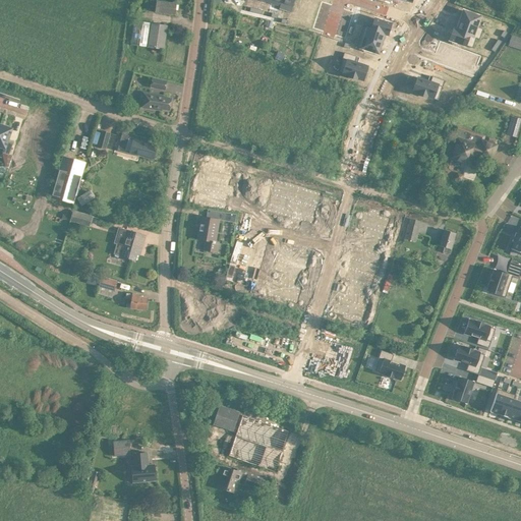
[(149,0),(149,5),(155,5),(154,11),(174,14),(176,3),(156,0),(149,0)]
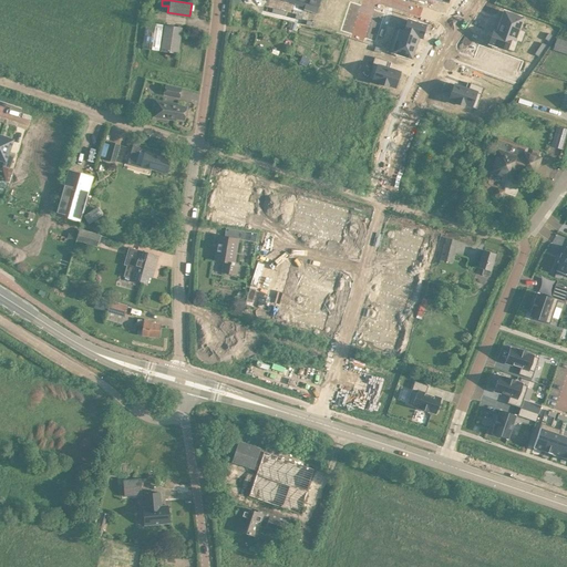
[(504,11),(500,22),(518,29),(522,18),(504,11)]
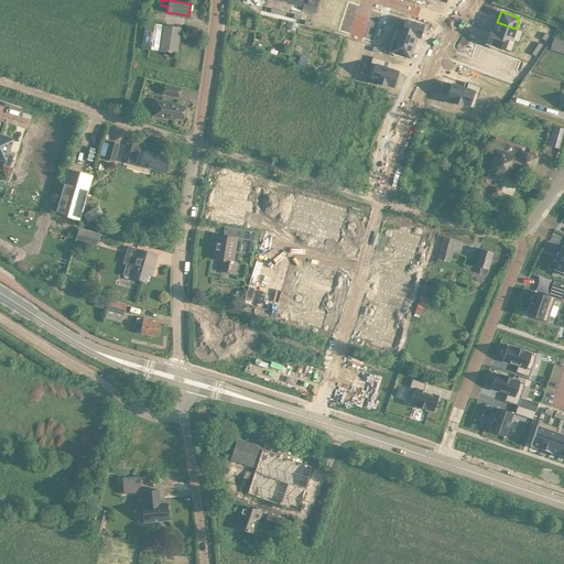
[(401,31),(415,35),(415,36),(419,38),(423,25),(404,20),(401,31)]
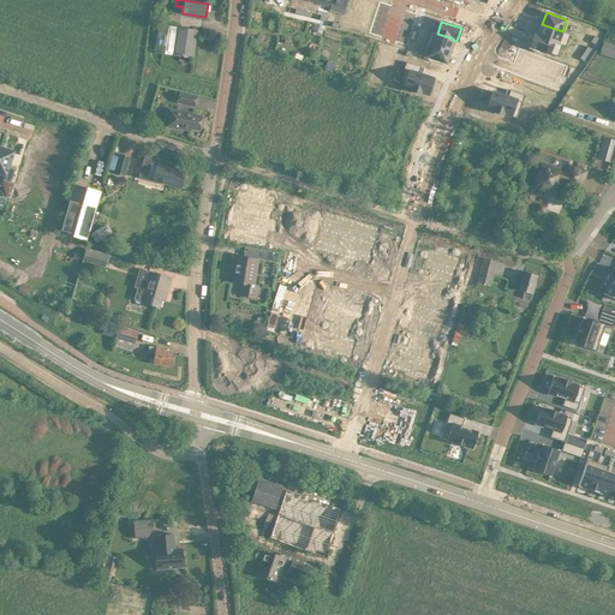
[(157,24),(154,53),(173,55),(192,58),(197,29),(177,27),(157,24)]
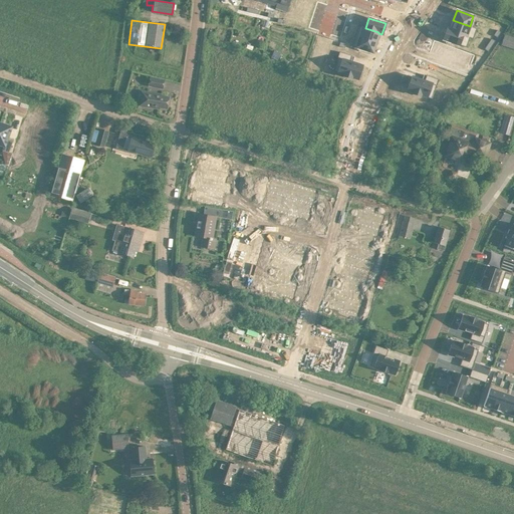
[(450,29),(449,30),(463,35),(462,36),(466,37),(470,26),(453,20),(450,29)]
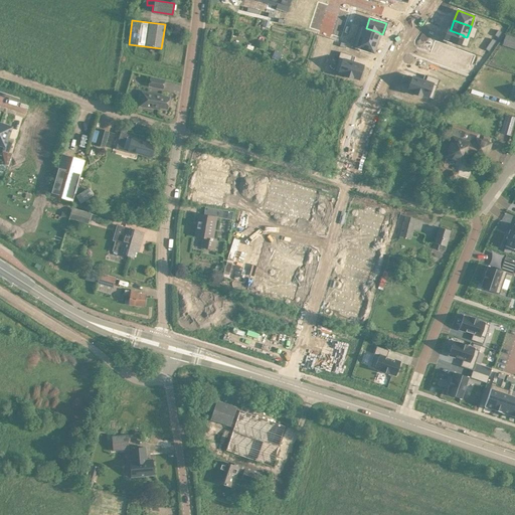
[(362,27),(359,37),(376,42),(379,33),(379,32),(366,28),(362,27)]
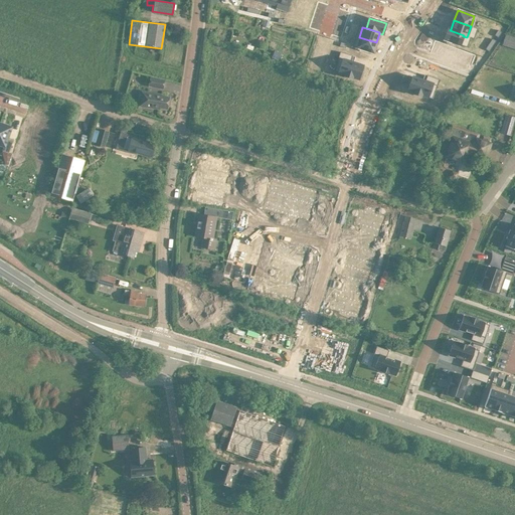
[(447,28),(443,39),(460,45),(463,36),(464,35),(450,30),(451,29),(447,28)]
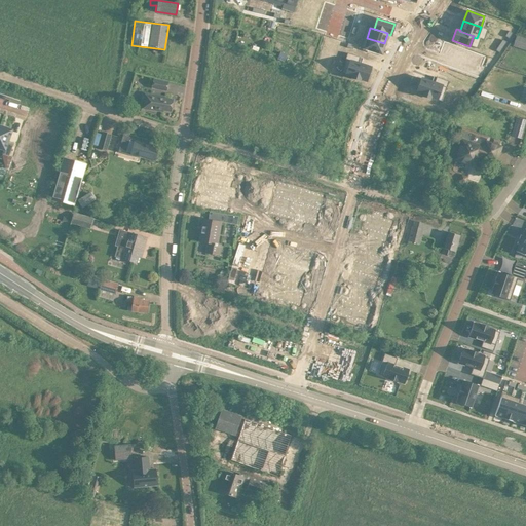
[(367,38),(364,48),(380,53),(384,43),(367,38)]
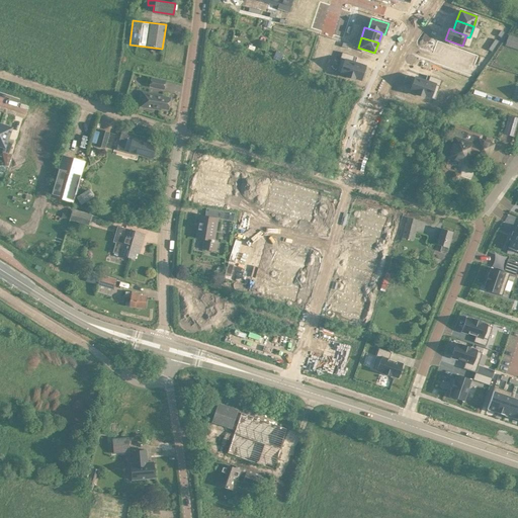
[(272,57),(279,60),(282,54),(275,51),(272,57)]
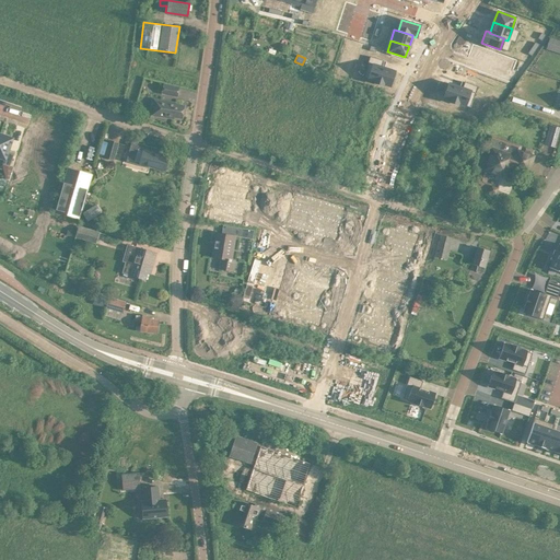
[(369,56),(362,78),(374,81),(373,82),(382,85),(383,84),(389,86),(394,71),(381,67),(383,60),(369,56)]
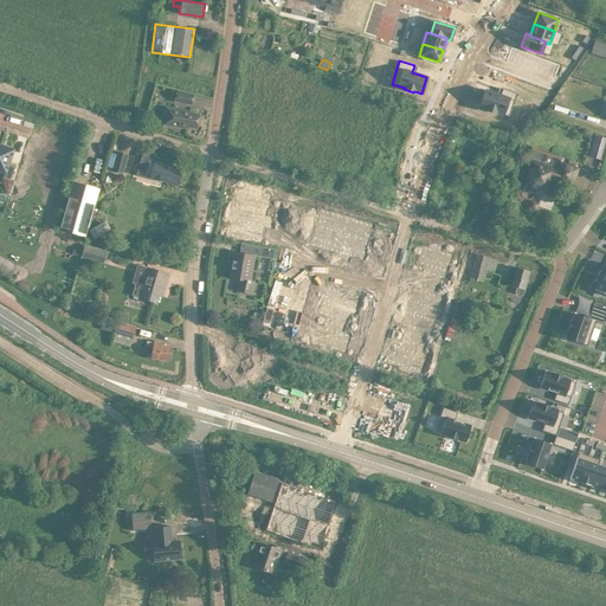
[(484,90),(478,107),(485,109),(485,110),(495,114),(495,113),(508,117),(516,94),(502,88),(500,95),(484,90)]
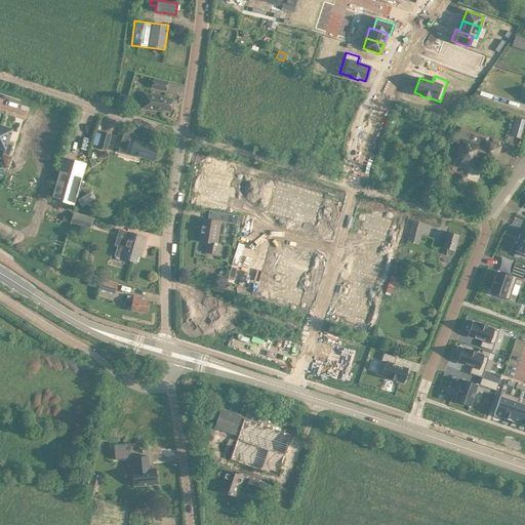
[(152,88),(166,90),(167,81),(153,79),(152,88)]
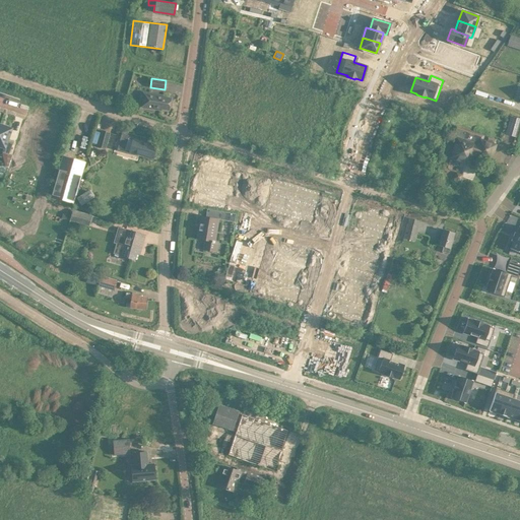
[(161,96),(163,94),(141,91),(139,91),(137,106),(139,107),(160,110),(160,109),(169,110),(170,98),(161,96)]
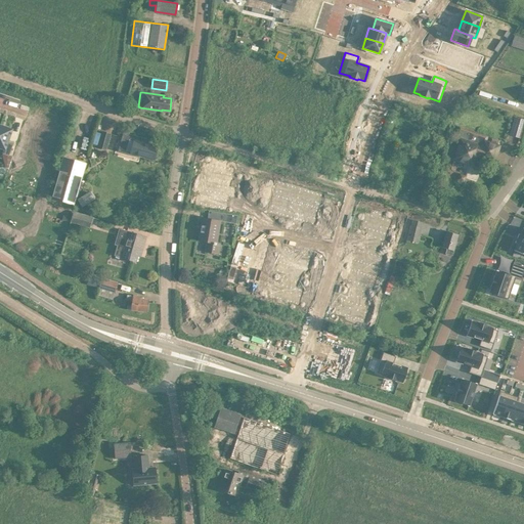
[(0,146),(3,147),(1,153),(8,155),(12,142),(6,140),(10,129),(0,125),(0,146)]
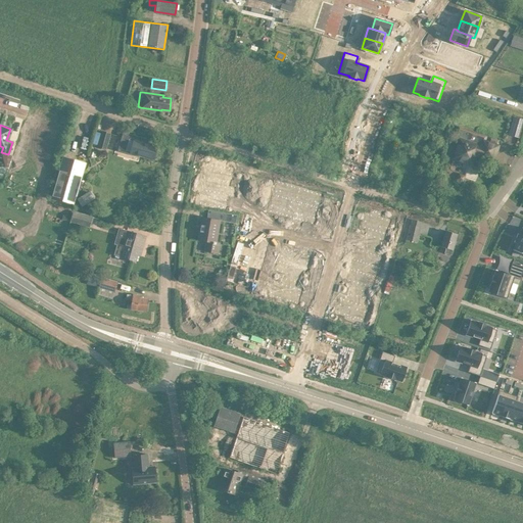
[(450,145),(455,147),(452,157),(472,164),(476,153),(491,159),(496,145),(483,141),(484,136),(457,127),(450,145)]
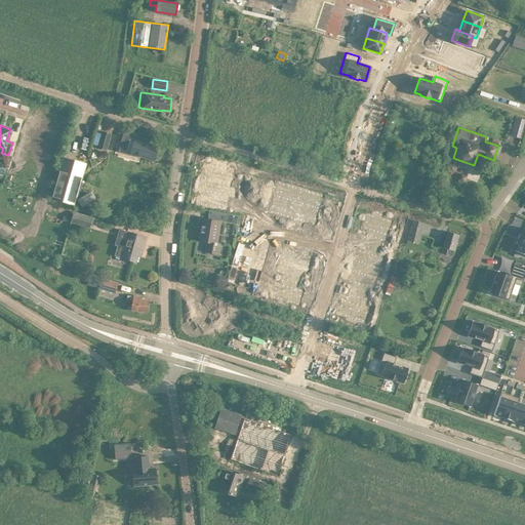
[(97,147),(106,149),(110,133),(102,131),(97,147)]
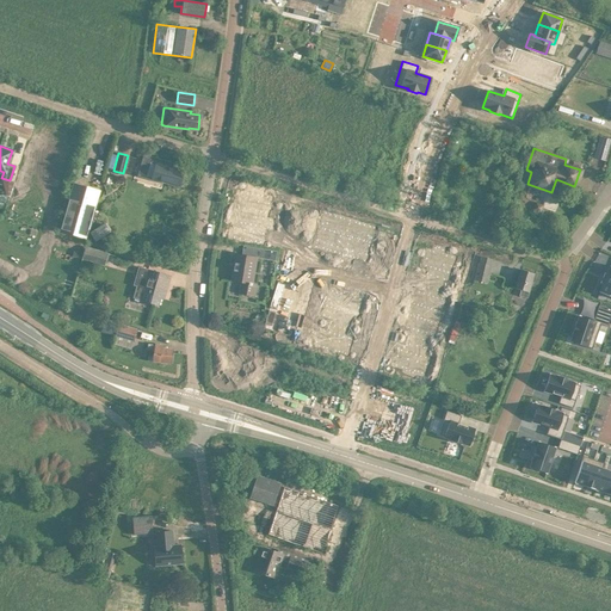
[(137,173),(178,185),(183,171),(172,168),(173,166),(173,162),(142,153),(137,173)]
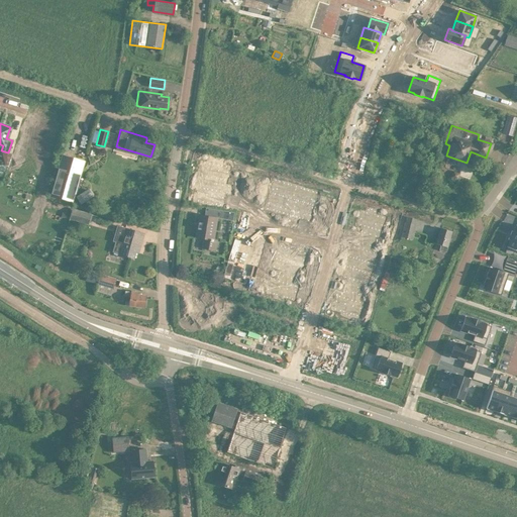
[(72,201),(84,161),(62,154),(49,195),(72,201)]
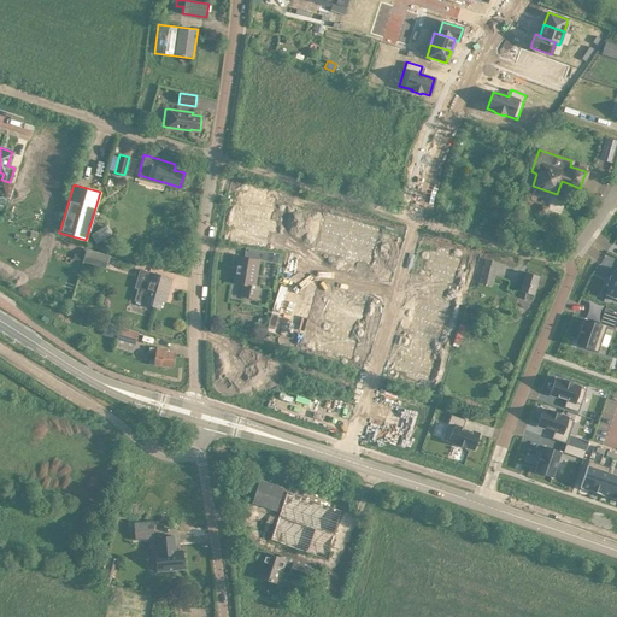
[(241,192),(239,209),(265,213),(268,197),(264,197),(265,188),(250,186),(248,193),(241,192)]
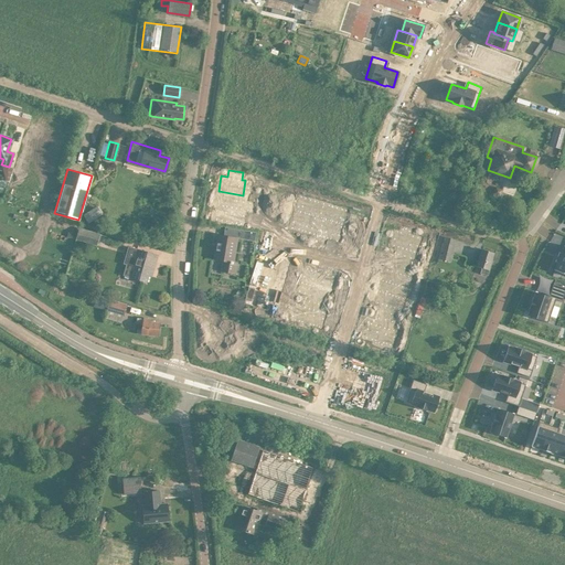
[(279,210),(287,185),(280,183),(273,208),(279,210)]
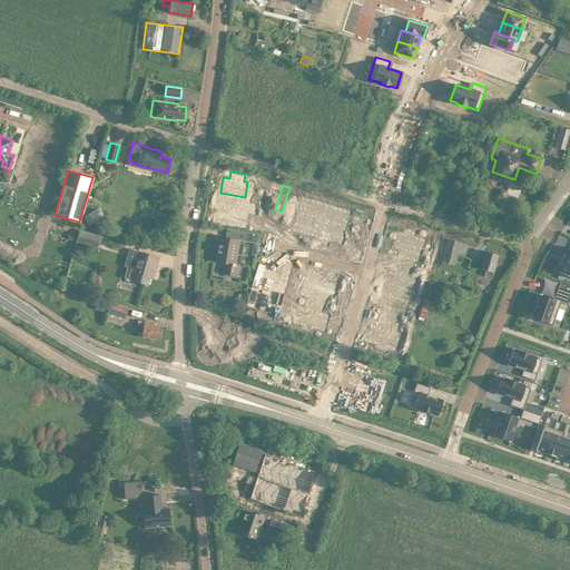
[(504,197),(507,190),(500,188),(497,195),(504,197)]
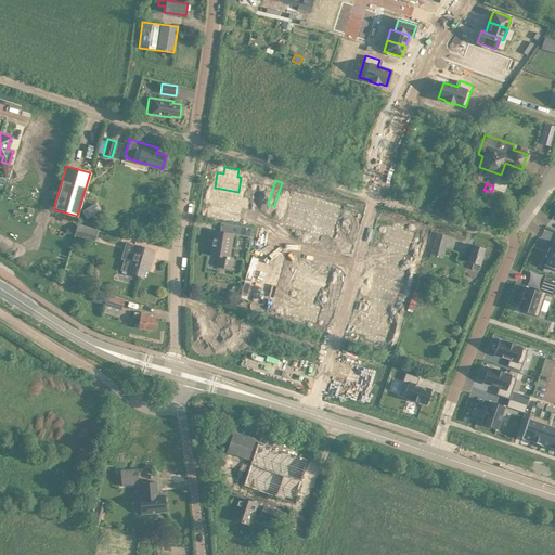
[(295,192),(285,223),(331,237),(340,206),(295,192)]
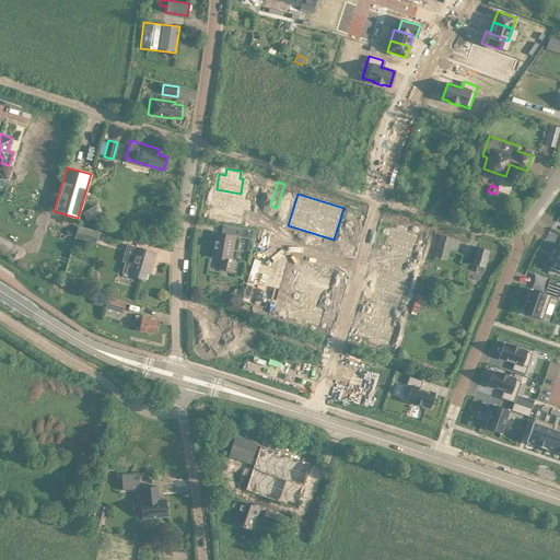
[(214,201),(211,217),(235,221),(237,207),(244,208),(246,200),(232,198),(231,205),(214,201)]
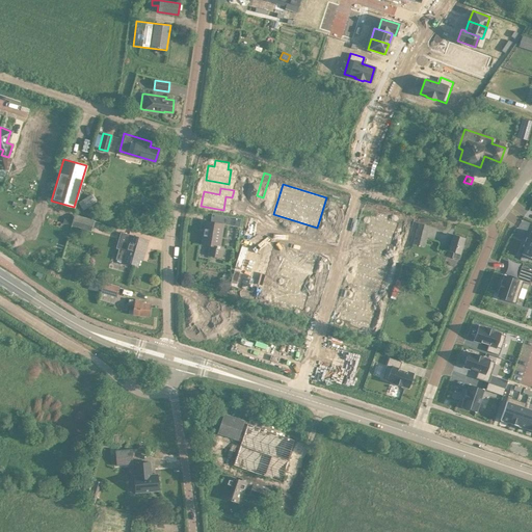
[(88,194),(77,202),(82,210),(94,203),(88,194)]
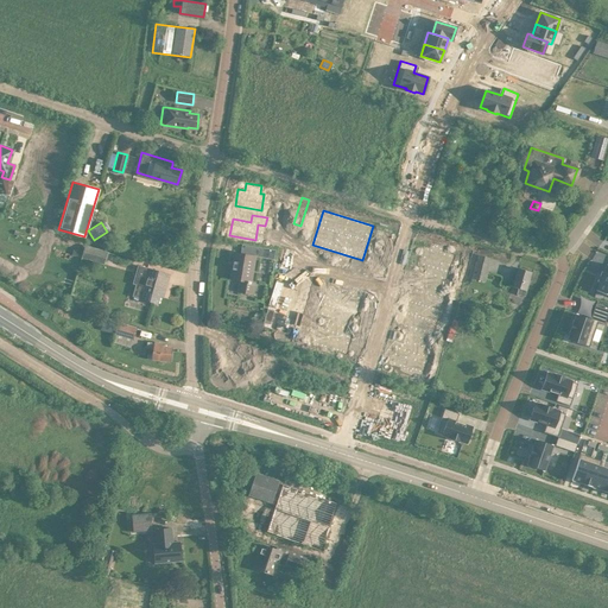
[(292,254),(301,228),(293,226),(285,252),(292,254)]
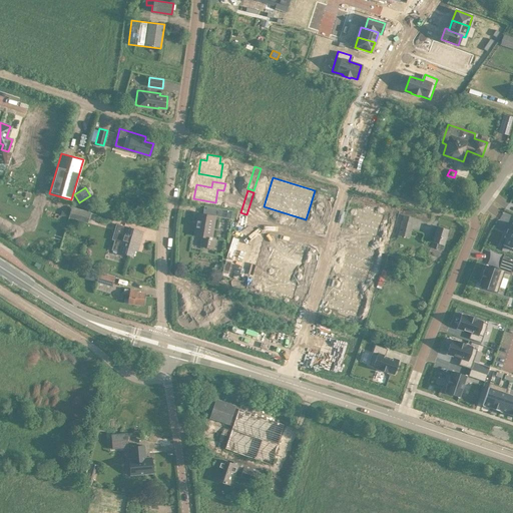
[(199,245),(212,247),(214,237),(210,236),(213,215),(230,218),(231,210),(202,205),(201,213),(196,212),(193,234),(200,236),(199,245)]
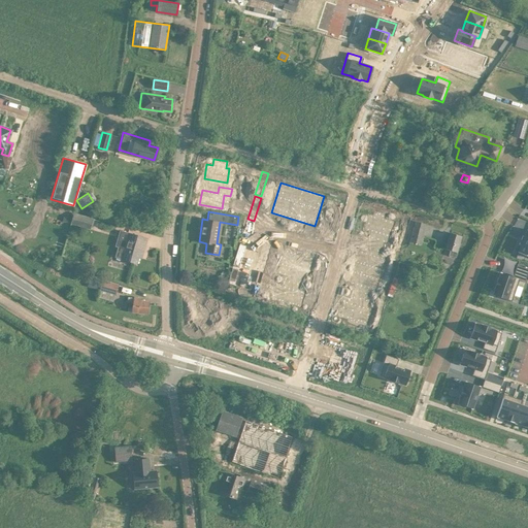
[(73,212),(70,223),(90,229),(93,218),(73,212)]
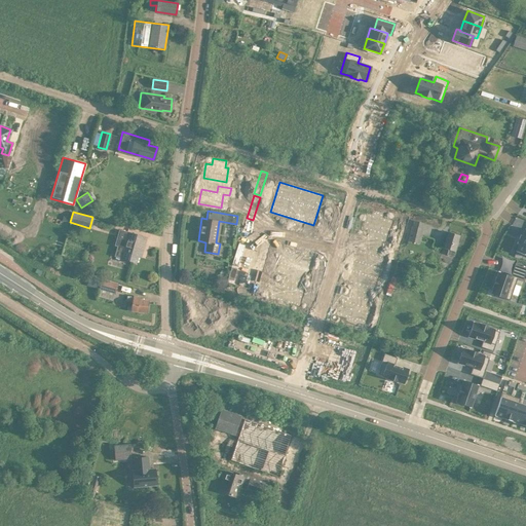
[(367,215),(363,228),(368,230),(366,236),(378,240),(380,234),(384,235),(388,221),(379,218),(380,215),(371,213),(370,216),(367,215)]
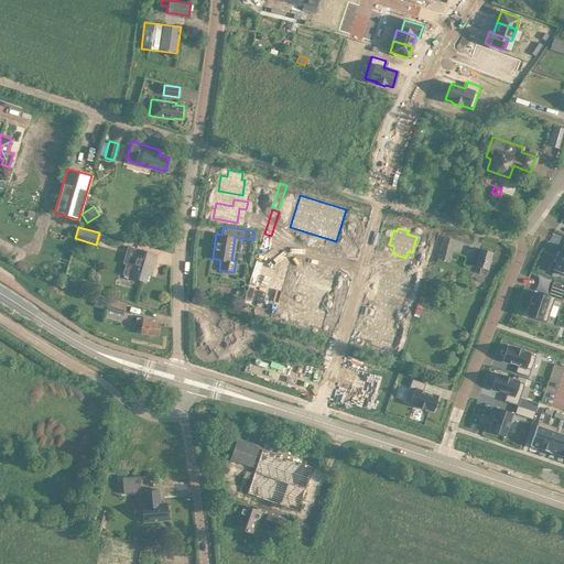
[(442,235),(436,257),(448,260),(454,238),(442,235)]
